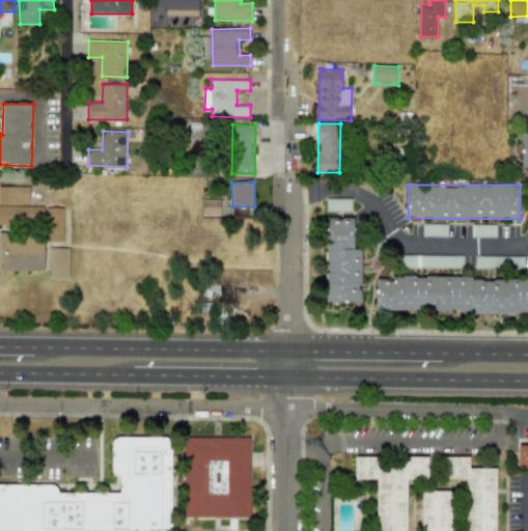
[(30,186),(0,186),(0,224),(45,224),(45,205),(31,206),(30,186)]
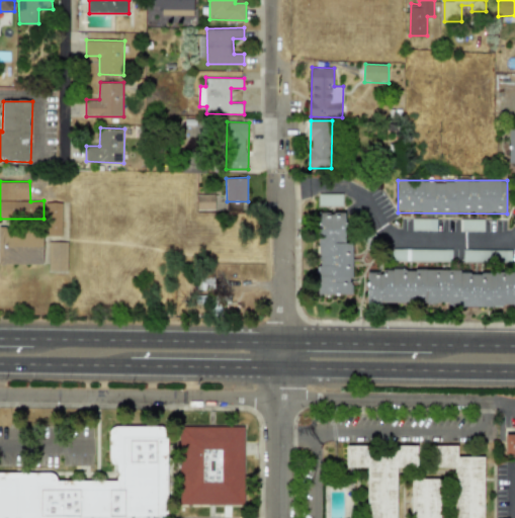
[(344,193),(320,193),(320,204),(344,205),(344,193)]
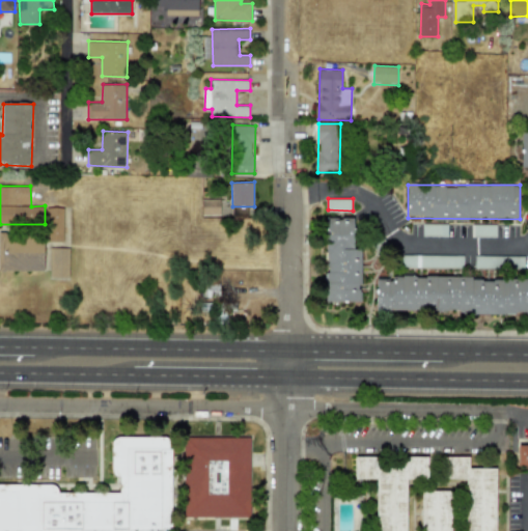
[(203,215),(221,215),(221,199),(202,199),(203,215)]
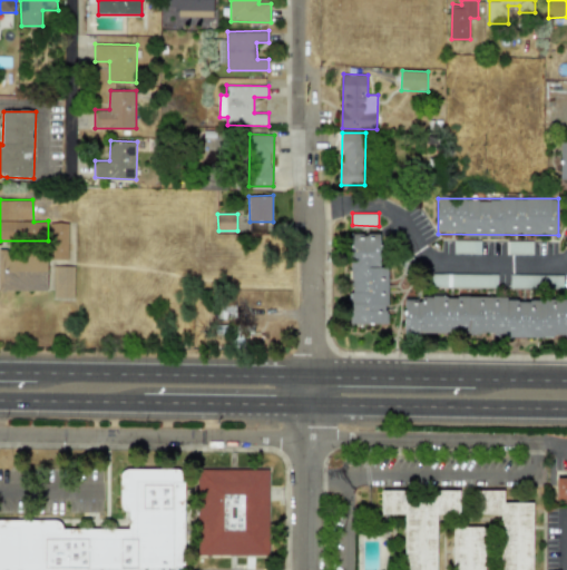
[(266,233),(267,223),(255,222),(255,232),(266,233)]
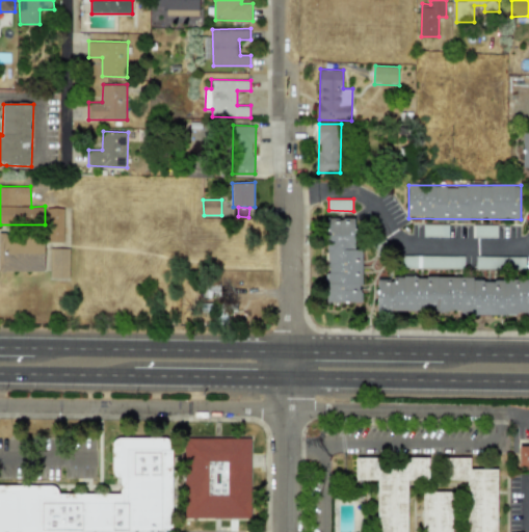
[(65,208),(49,208),(48,242),(64,242),(65,208)]
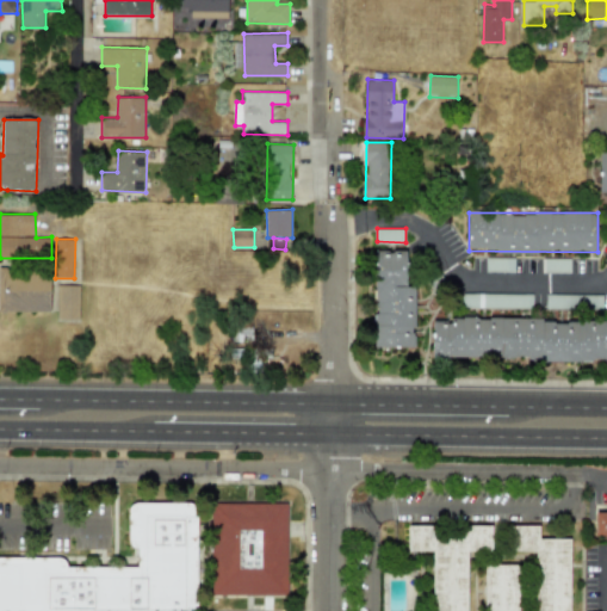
[(408,250),(376,250),(376,346),(415,347),(416,287),(408,287),(408,250)]
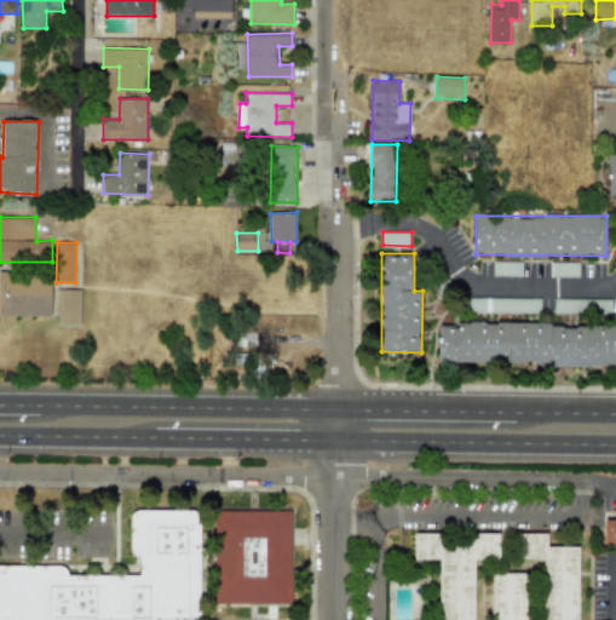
[(524,262),(495,262),(495,276),(523,276),(524,262)]
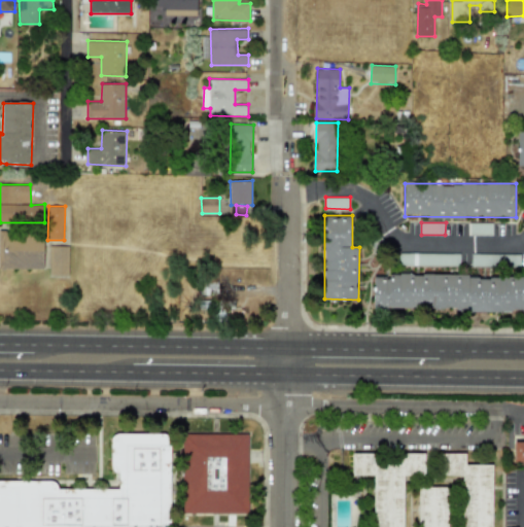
[(494,223),(470,222),(470,235),(494,235),(494,223)]
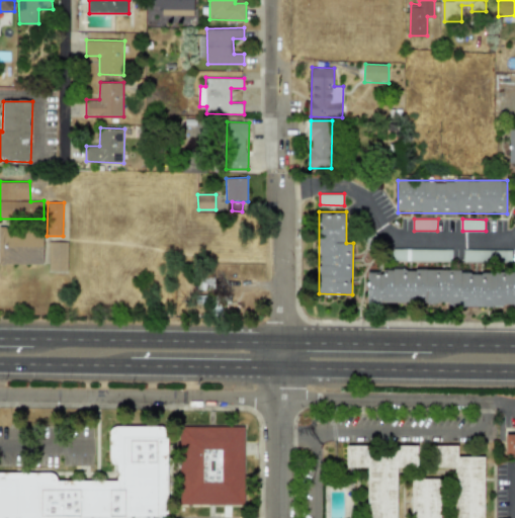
[(0,264),(44,264),(44,229),(0,228),(0,264)]
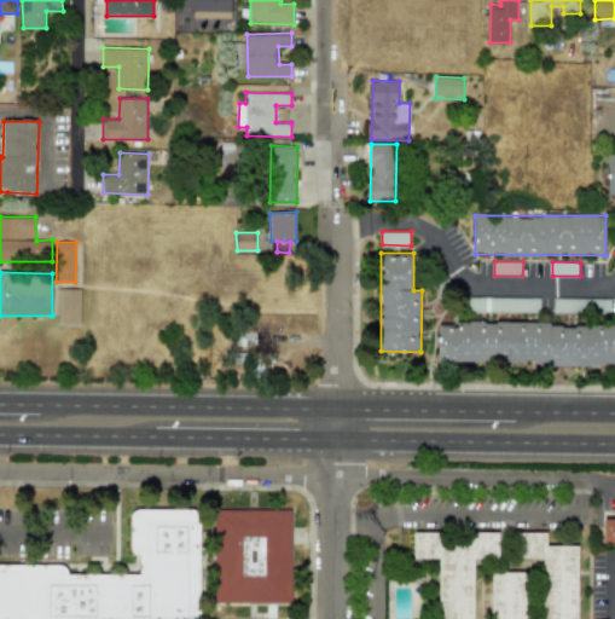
[(81,323),(82,289),(61,288),(59,323),(81,323)]
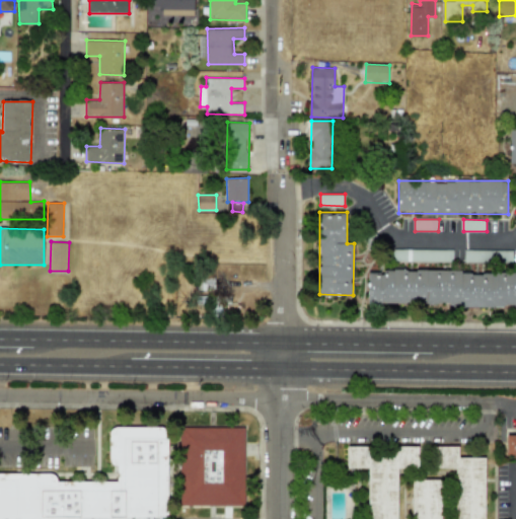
[(454,250),(394,248),(394,260),(453,262),(454,250)]
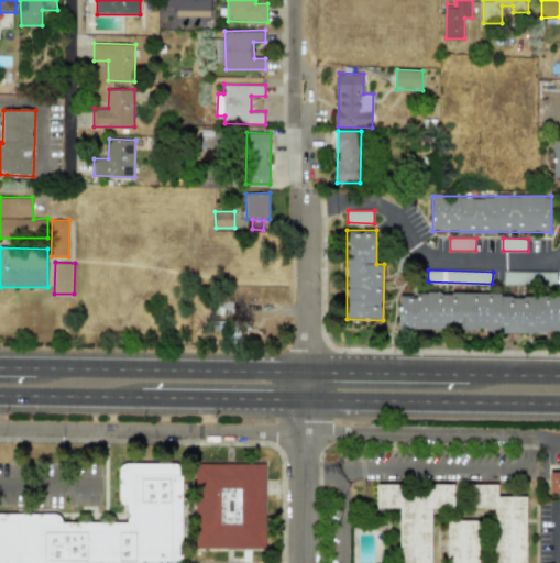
[(557,272),(505,271),(505,284),(557,285),(557,272)]
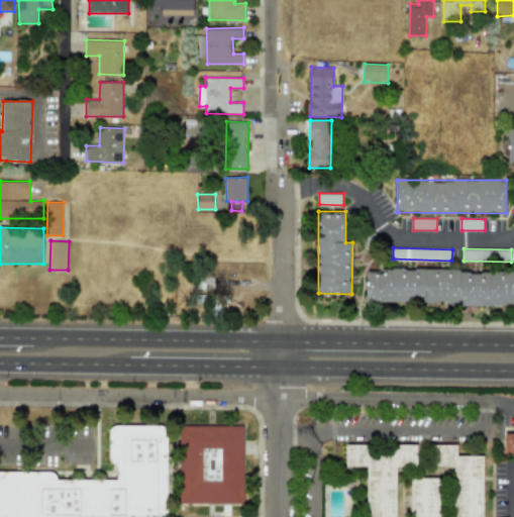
[(367,302),(513,304),(513,271),(384,269),(384,273),(368,272),(367,302)]
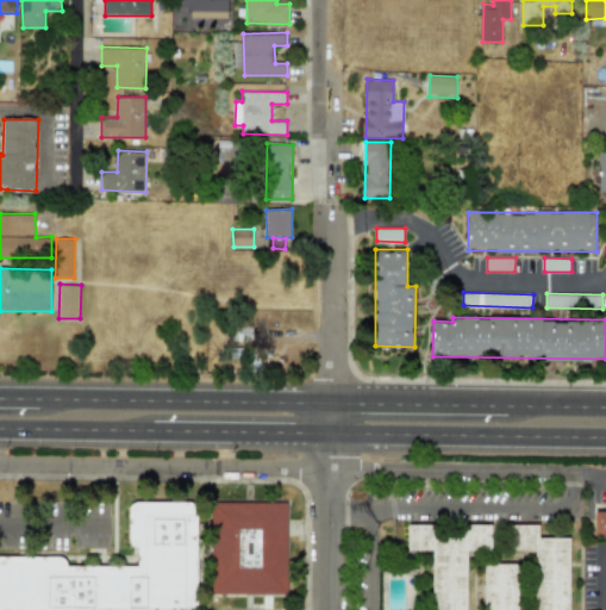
[(139,565),(66,565),(66,556),(0,556),(0,609),(198,609),(198,502),(130,502),(130,546),(139,546),(139,565)]
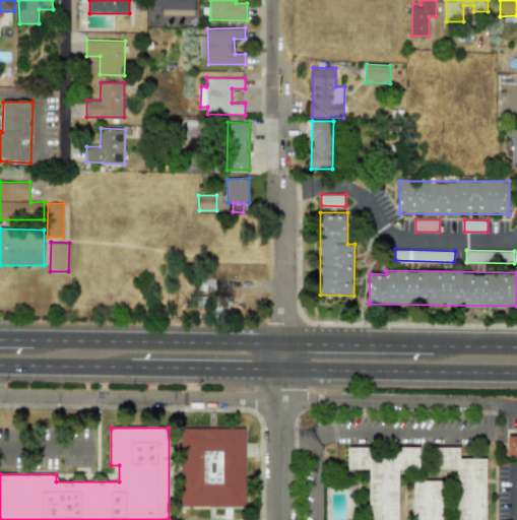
[(246,507),(246,428),(181,428),(181,506),(246,507)]
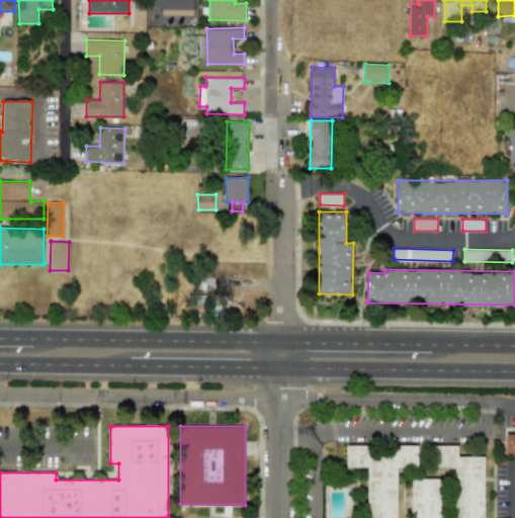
[(514,434),(506,434),(506,454),(514,454),(514,434)]
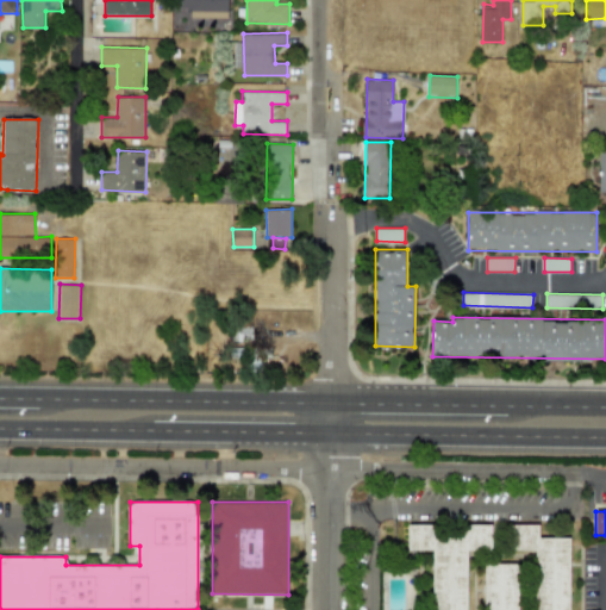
[(433,549),(433,609),(468,609),(468,549),(493,549),(493,524),(408,526),(408,551),(433,549)]
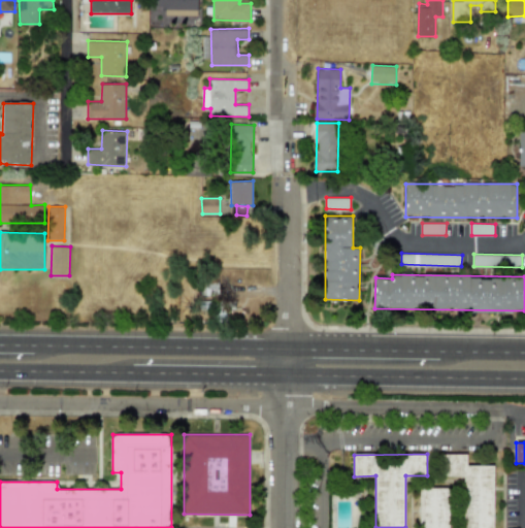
[(494,527),(494,465),(467,465),(467,454),(445,454),(445,476),(464,475),(464,527),(494,527)]
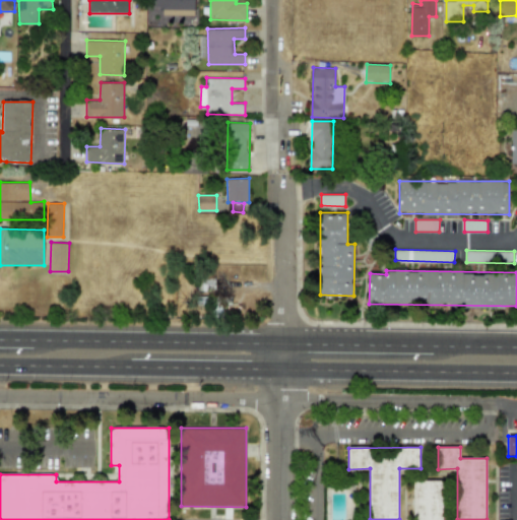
[(443,519),(443,480),(414,479),(413,519),(443,519)]
